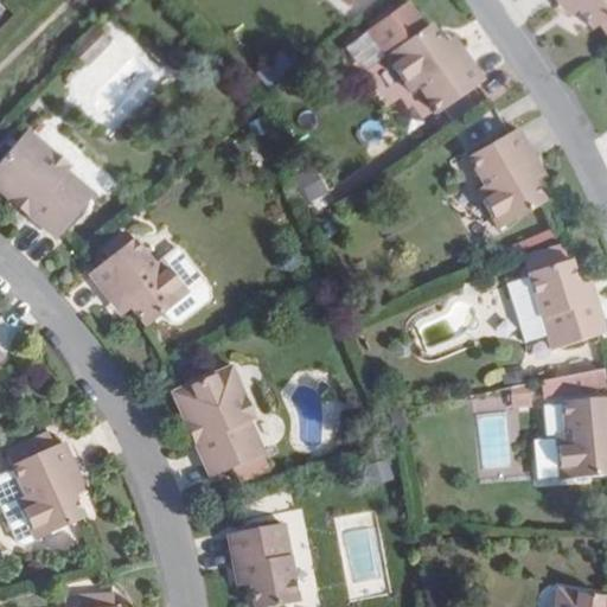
[(606,0),(556,0),(558,2),(561,0),(572,0),(580,11),(593,30),(600,25),(606,34),(606,0)]
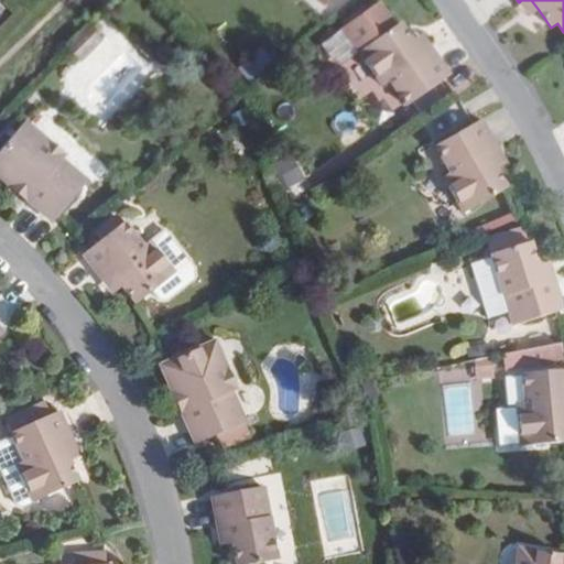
[(531,0),(521,0),(519,2),(529,17),(539,10),(531,0)]
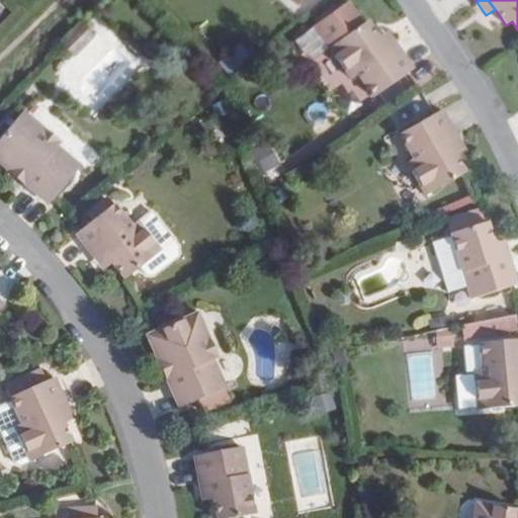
[(74,54),(95,34),(84,22),(63,42),(74,54)]
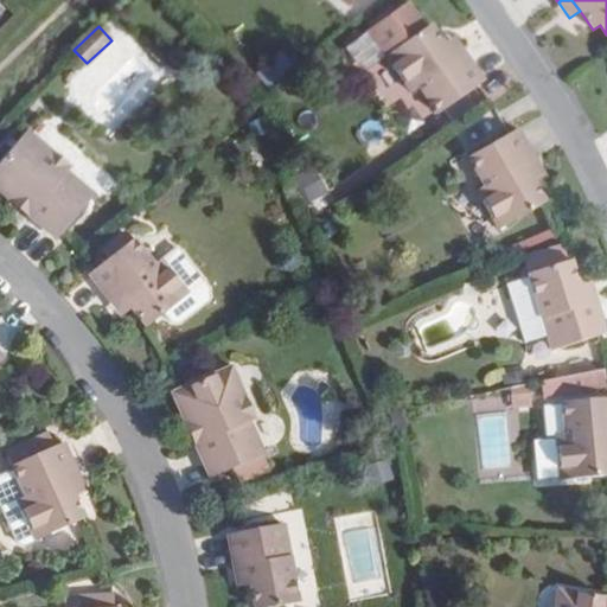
[(438,114),(478,87),(484,82),(464,53),(454,61),(442,45),(429,26),(385,56),(411,93),(419,88),(438,114)]
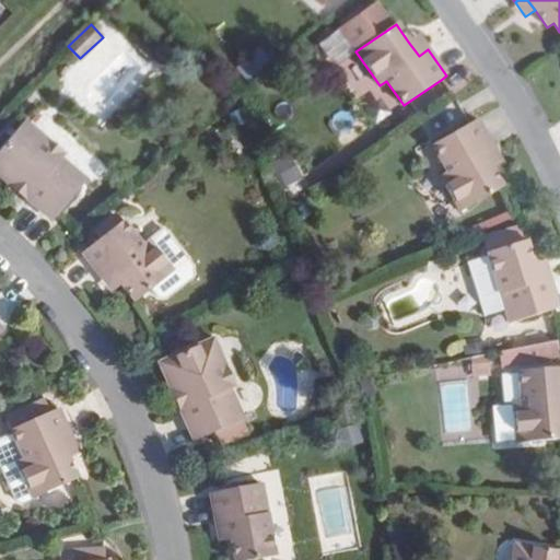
[(418,34),(408,42),(419,56),(428,49),(418,34)]
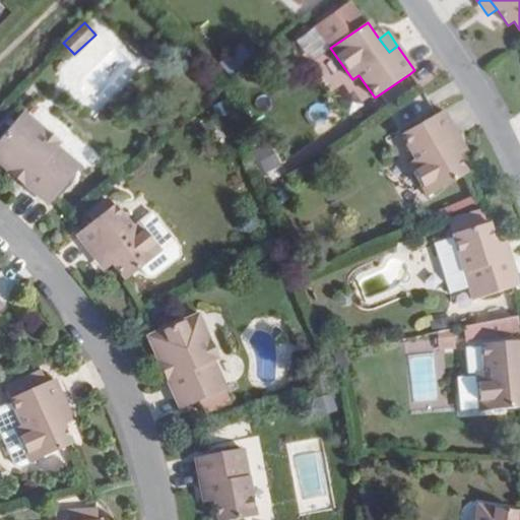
[(228,72),(252,60),(244,45),(219,58),(228,72)]
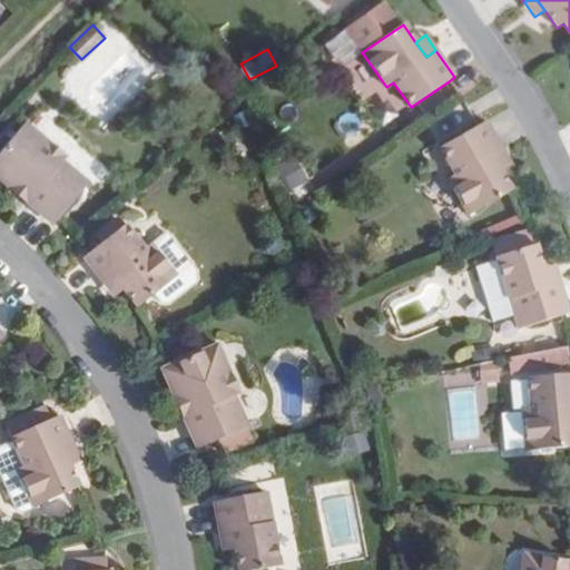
[(487,121),(480,125),(440,148),(455,175),(448,179),(469,215),(511,190),(501,172),(492,156),(502,150),(487,121)]
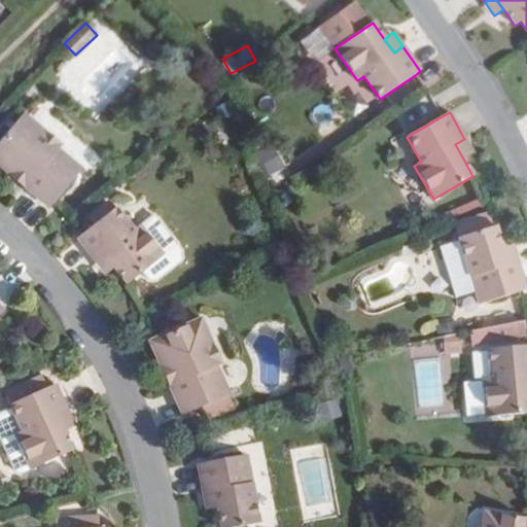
[(23,114),(0,141),(0,166),(8,174),(15,166),(31,179),(24,187),(49,208),(54,202),(81,170),(58,150),(42,136),(44,132),(23,114)]
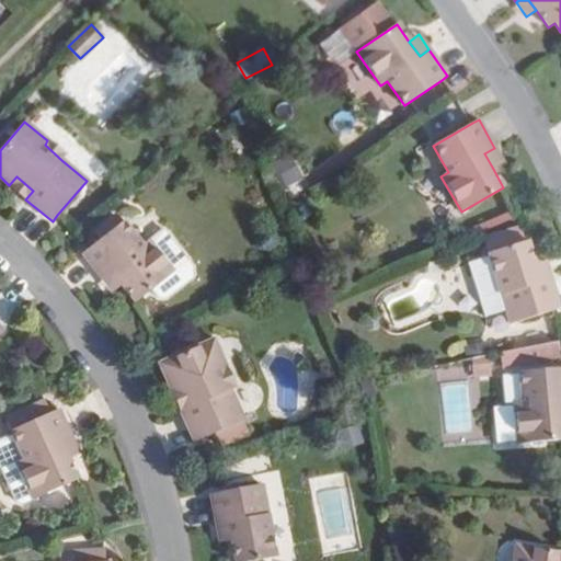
[(47,140),(45,145),(61,160),(65,156),(47,140)]
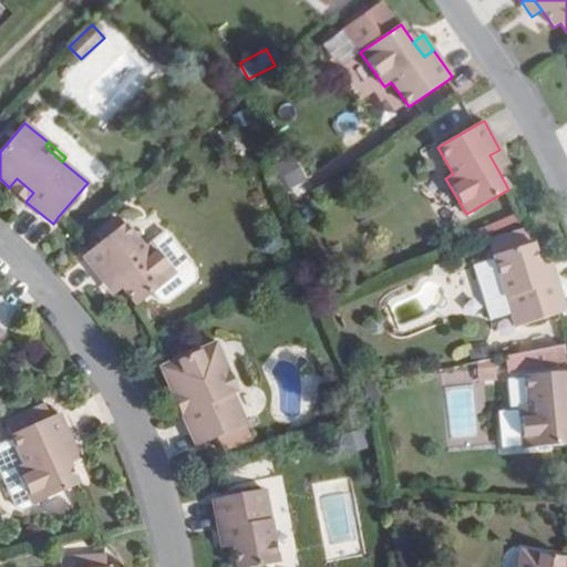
[(490,155),(498,171),(508,165),(500,150),(490,155)]
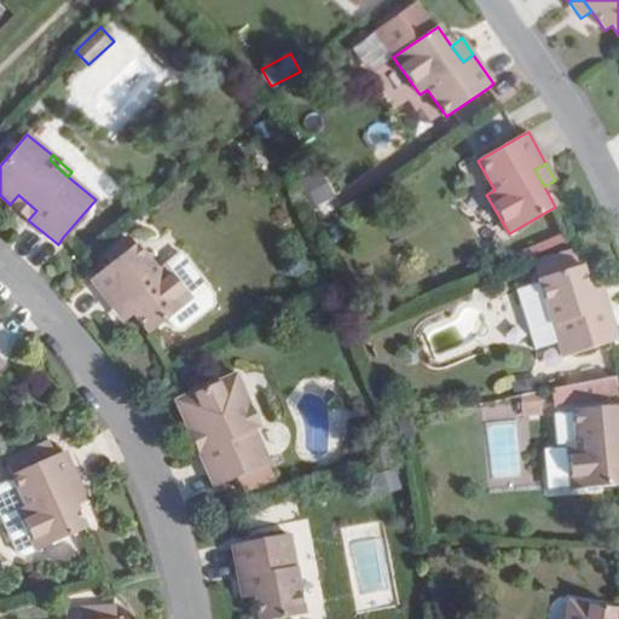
[(307,200),(330,204),(334,185),(311,180),(307,200)]
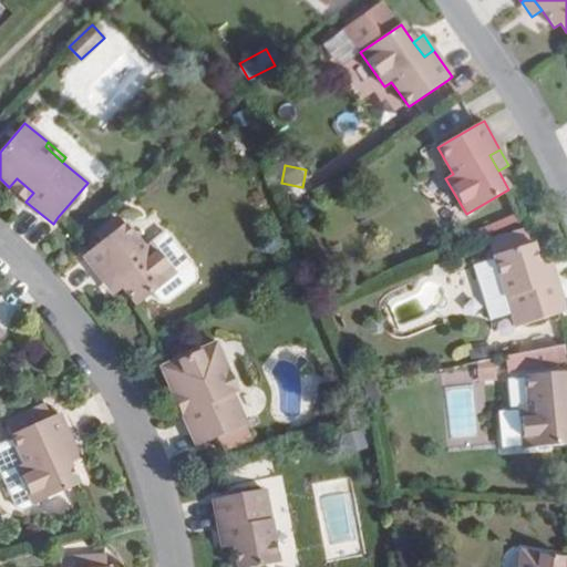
[(17,178),(9,187),(26,202),(33,193),(17,178)]
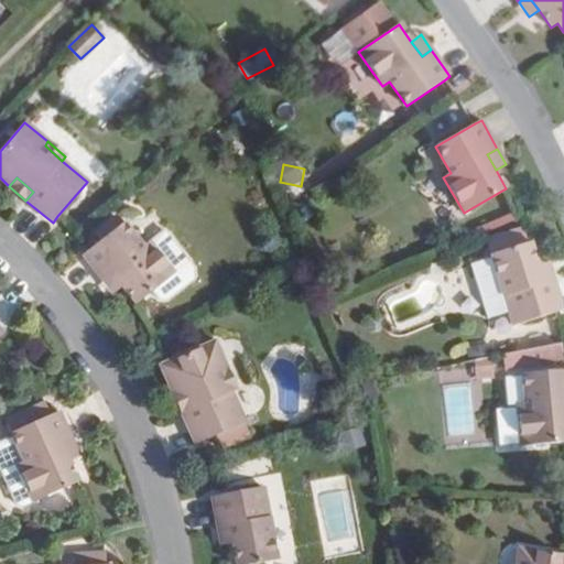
[(123,223),(88,249),(83,255),(102,280),(111,273),(122,286),(136,304),(174,272),(149,240),(142,246),(123,223)]
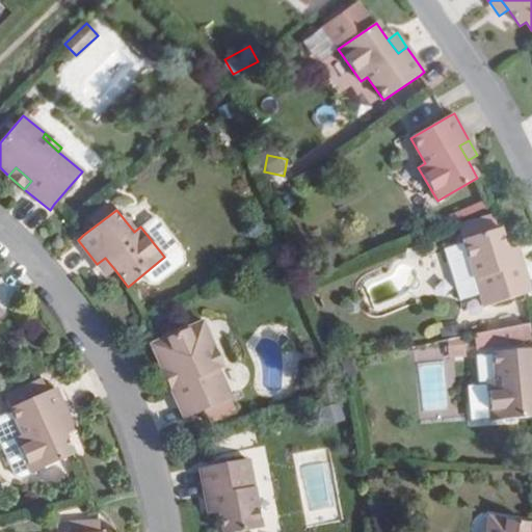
[(483,308),(524,295),(531,293),(522,264),(511,267),(507,251),(500,229),(499,229),(494,213),(458,224),(463,243),(444,249),(459,300),(479,294),(483,308)]
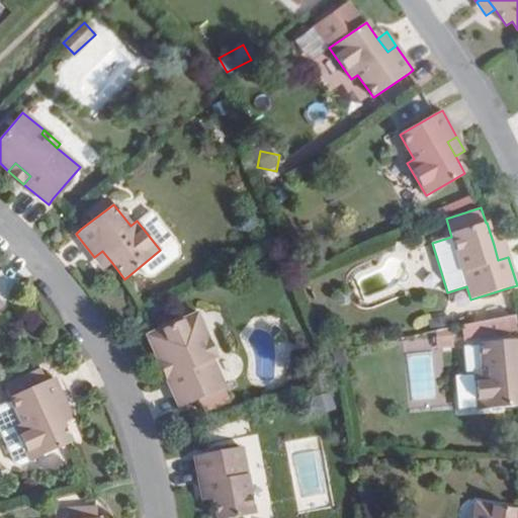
[(504,241),(494,245),(498,260),(508,257),(504,241)]
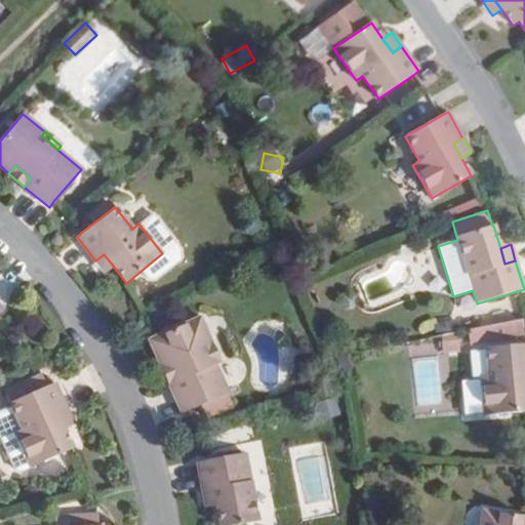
[(105,274),(114,267),(104,254),(95,260),(105,274)]
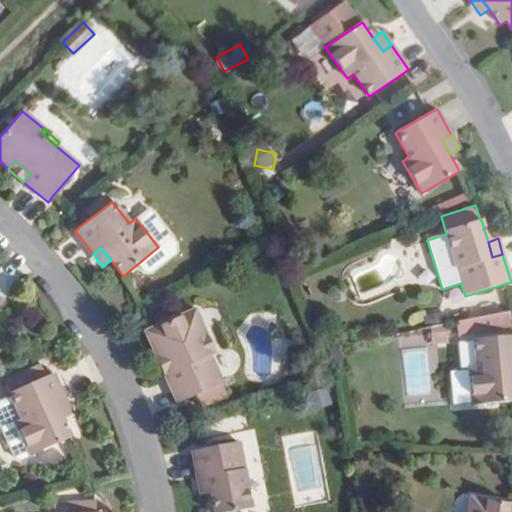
[(178,403),(184,400),(222,384),(210,356),(202,337),(206,335),(195,310),(146,332),(157,357),(166,352),(174,370),(165,375),(178,403)]
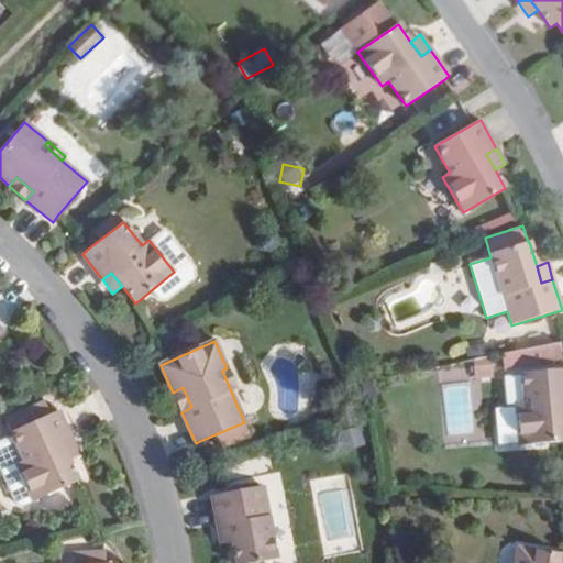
[(503,355),(505,370),(562,357),(562,355),(561,344),(503,355)]
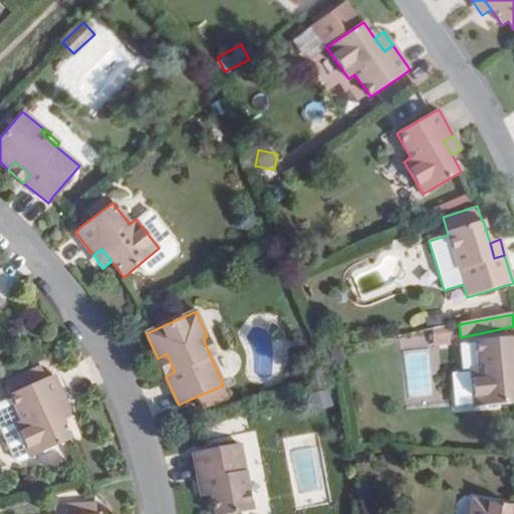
[(446,315),(427,318),(428,328),(449,324),(446,315)]
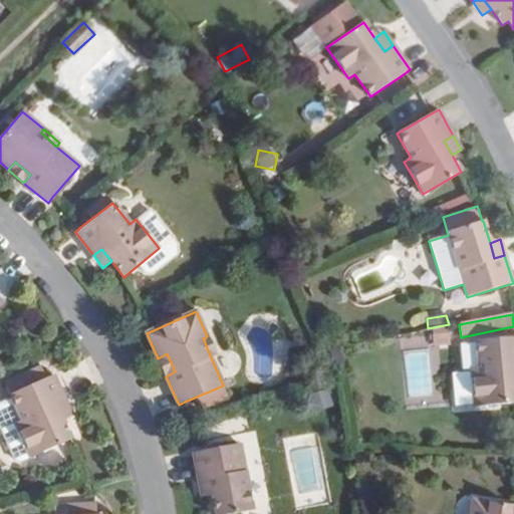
[(432,345),(452,343),(450,328),(431,329),(432,345)]
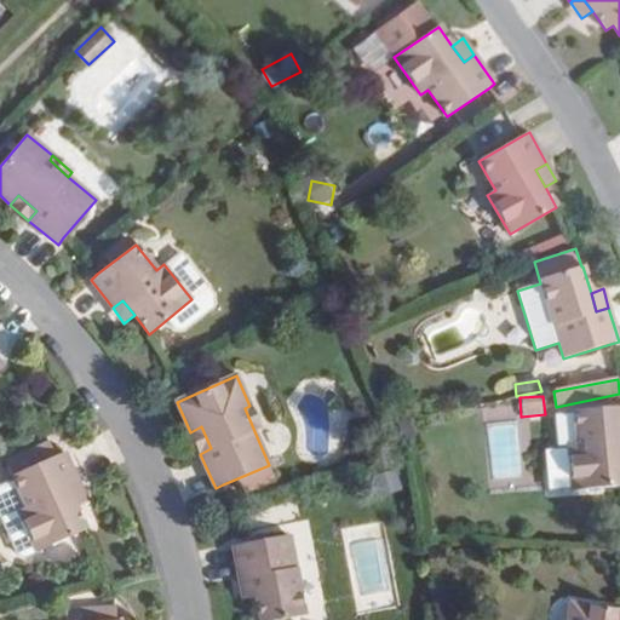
[(250,406),(245,408),(254,431),(259,429),(250,406)]
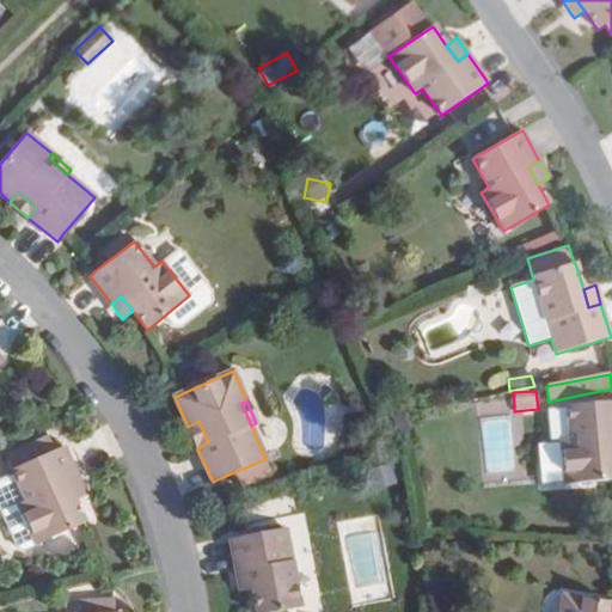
[(611,401),(567,407),(570,440),(561,441),(565,484),(611,479),(611,401)]
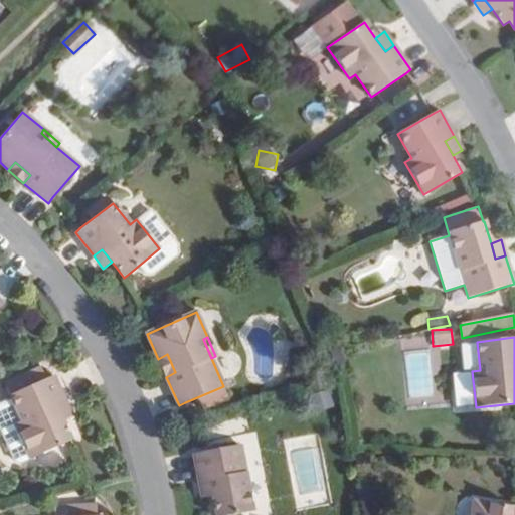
[(167,354),(158,359),(166,377),(175,372),(167,354)]
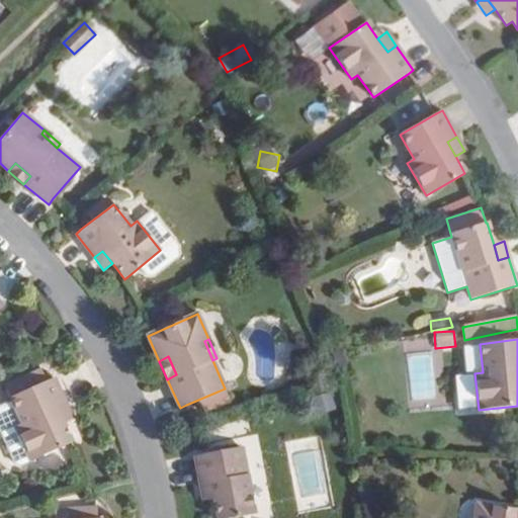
[(46,379),(40,369),(28,375),(33,384),(46,379)]
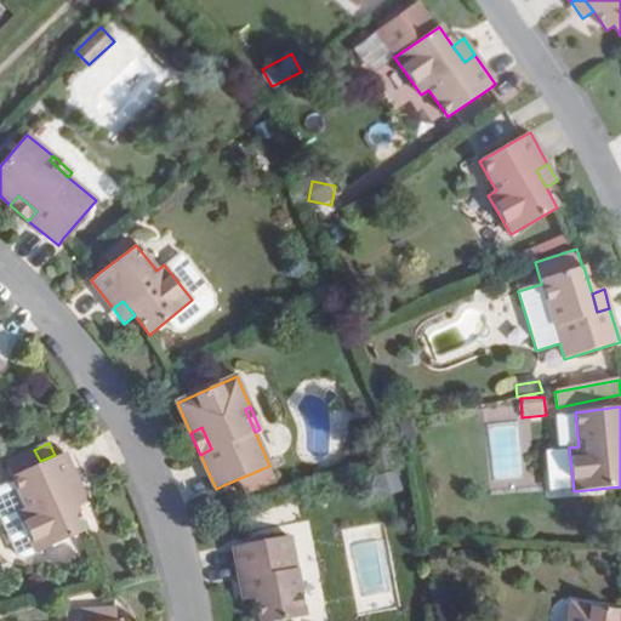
[(64,450),(55,455),(40,461),(34,450),(7,461),(27,508),(18,512),(36,553),(86,530),(77,508),(68,491),(80,485),(64,450)]
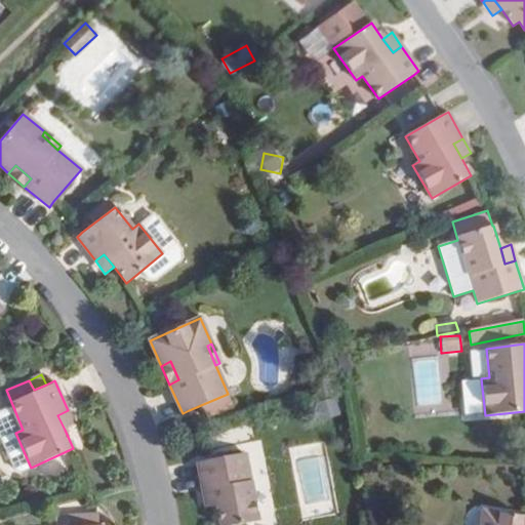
[(23,430),(13,407),(0,412),(0,429),(19,471),(23,472),(31,468),(15,433),(23,430)]
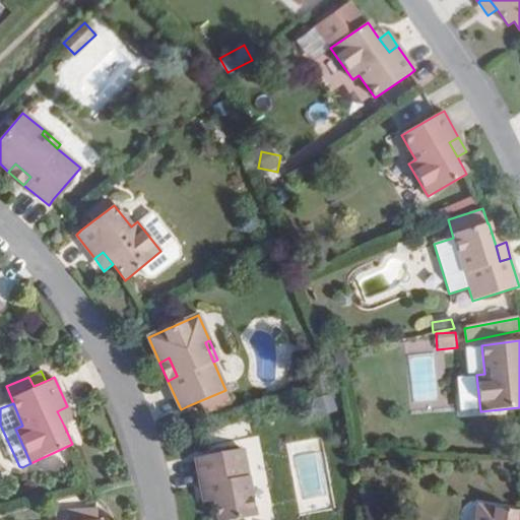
[(67,406),(57,411),(64,426),(73,421),(67,406)]
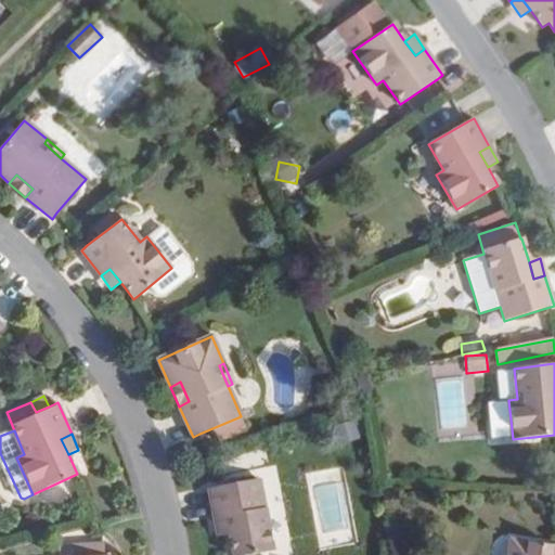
[(232,554),(253,554),(273,551),(259,479),(208,489),(215,520),(226,518),(229,536),(232,554)]
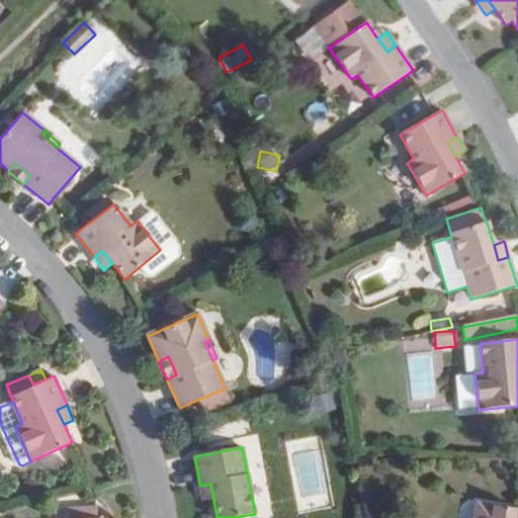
[(213,500),(210,484),(200,486),(203,501),(213,500)]
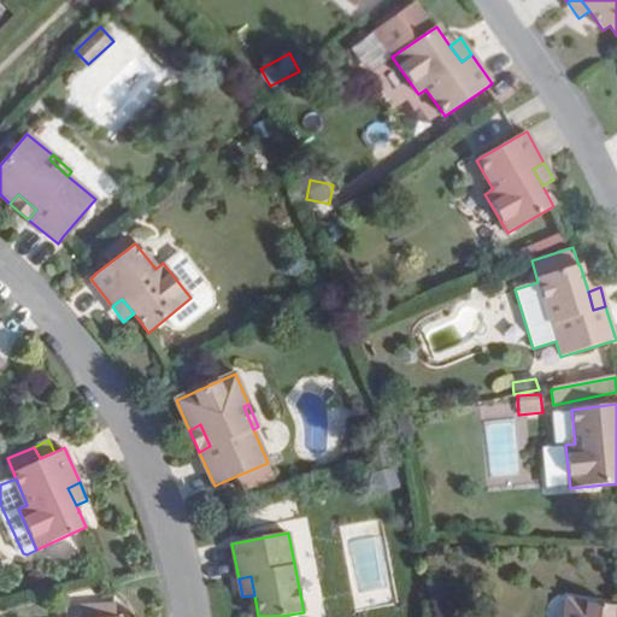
[(616,616),(616,607),(569,600),(565,616),(616,616)]
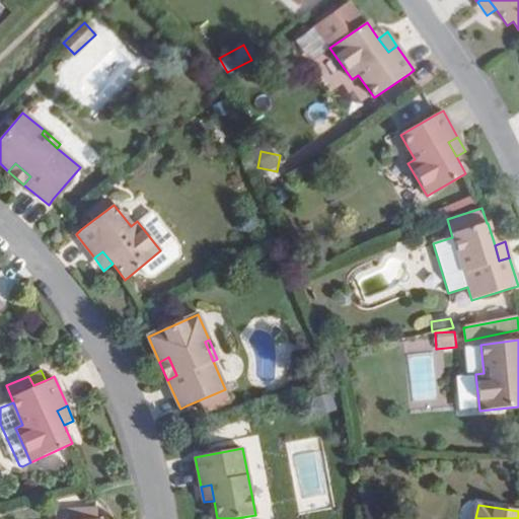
[(56,518),(98,518),(98,509),(56,511),(56,518)]
